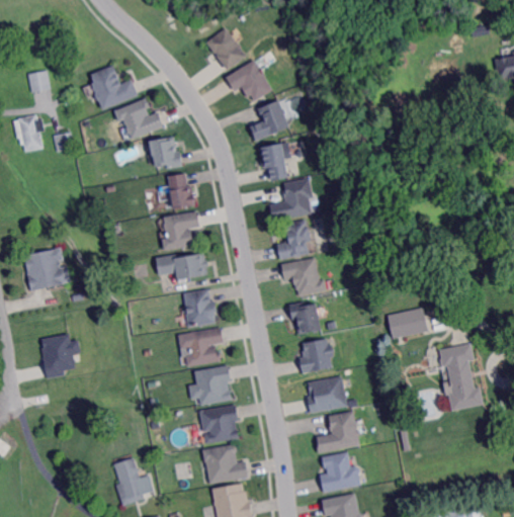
[(234,42),(235,42),(240,49),(239,50),(244,57),(227,71),(216,56),(216,55),(215,54),(213,54),(205,42),(223,28),(234,42)]
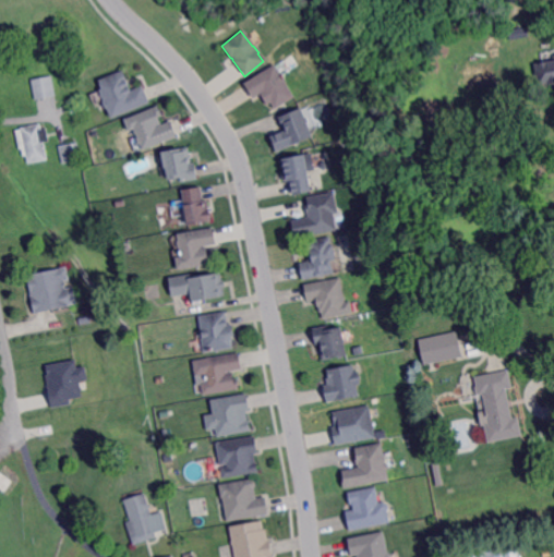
[(553,84),(543,87),(542,85),(534,86),(530,65),(534,64),(541,63),(550,61),(549,57),(551,57),(553,56),(553,84)]
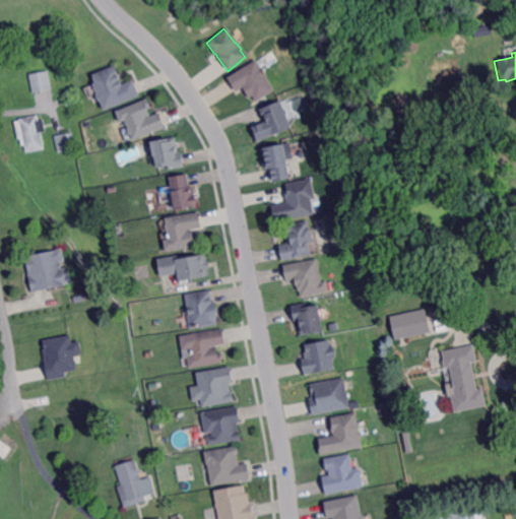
[(271,91),(254,102),(251,95),(247,99),(240,87),(234,91),(226,77),(236,71),(239,69),(253,61),(271,91)]
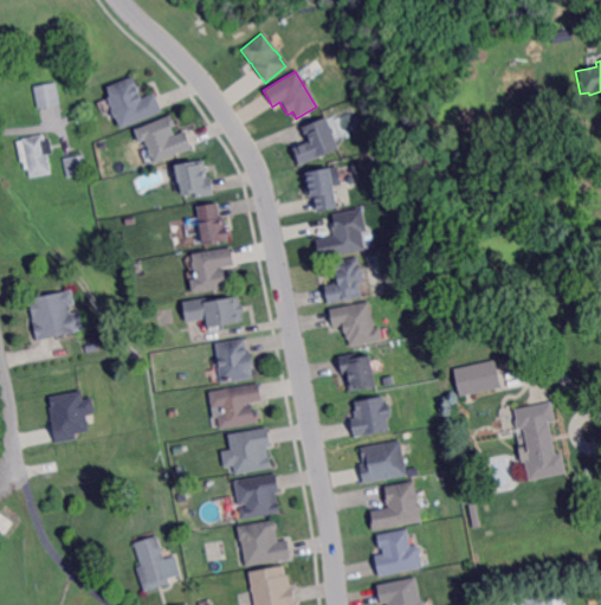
[(141,98),(152,94),(160,111),(120,129),(115,118),(114,118),(110,111),(111,110),(110,107),(108,108),(107,103),(108,102),(107,98),(109,97),(105,88),(131,77),(141,98)]
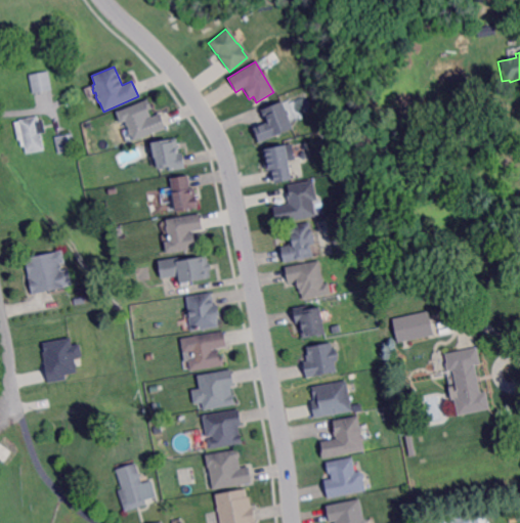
[(29,95),(26,76),(45,73),(48,91),(47,92),(31,95),(29,95)]
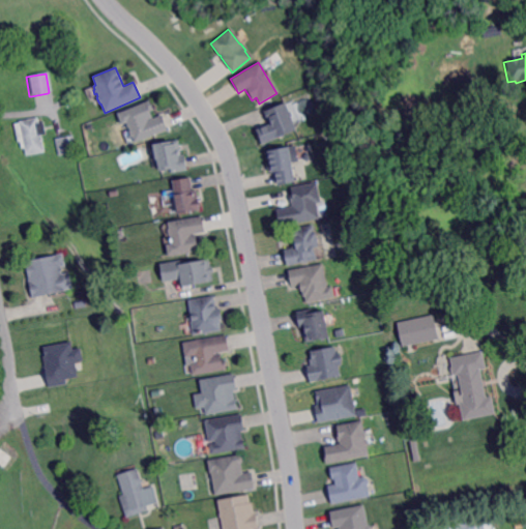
[(151,118),(159,115),(167,129),(135,144),(133,138),(132,139),(127,130),(129,130),(126,123),(121,125),(117,114),(148,100),(152,111),(149,112),(151,118)]
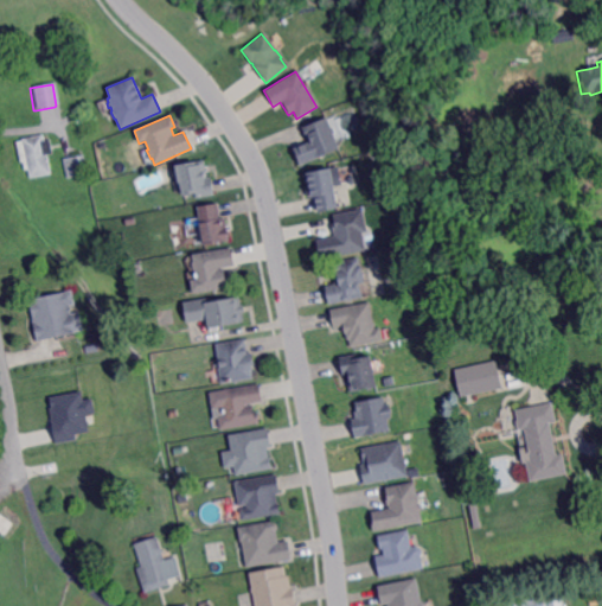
[(299,166),(292,148),(306,142),(300,128),(305,126),(307,126),(325,117),(338,150),(324,155),(318,158),(299,166)]
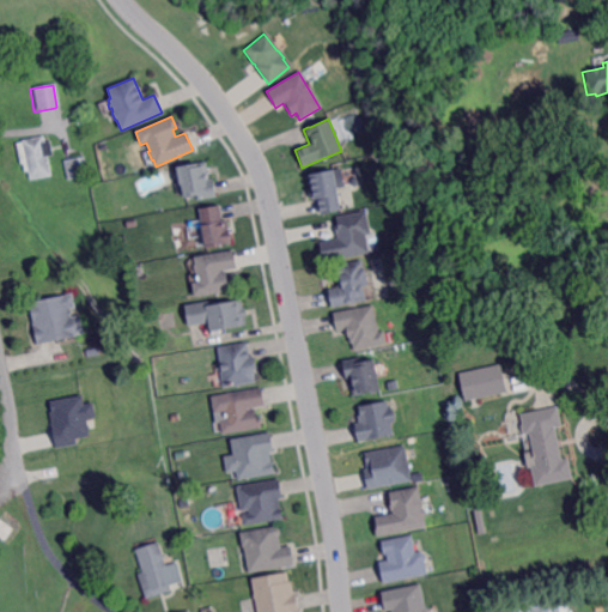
[(41,144),(44,143),(47,143),(48,149),(48,150),(48,151),(49,158),(44,159),(44,161),(48,177),(26,182),(24,173),(20,174),(19,165),(16,167),(12,145),(18,144),(18,141),(25,140),(40,138),(41,143),(41,144)]
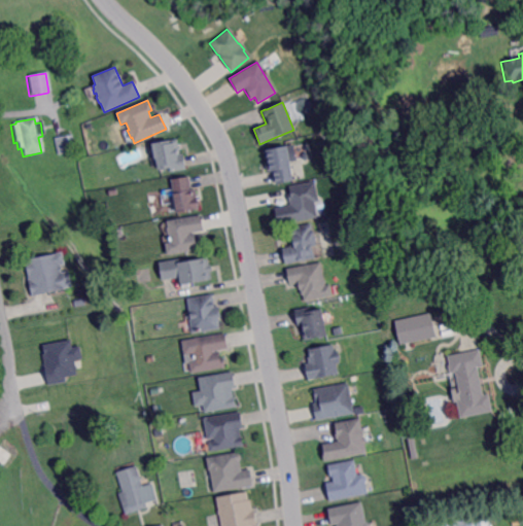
[(56,155),(53,138),(54,138),(55,138),(56,138),(59,137),(67,136),(71,135),(74,152),(73,152),(56,155)]
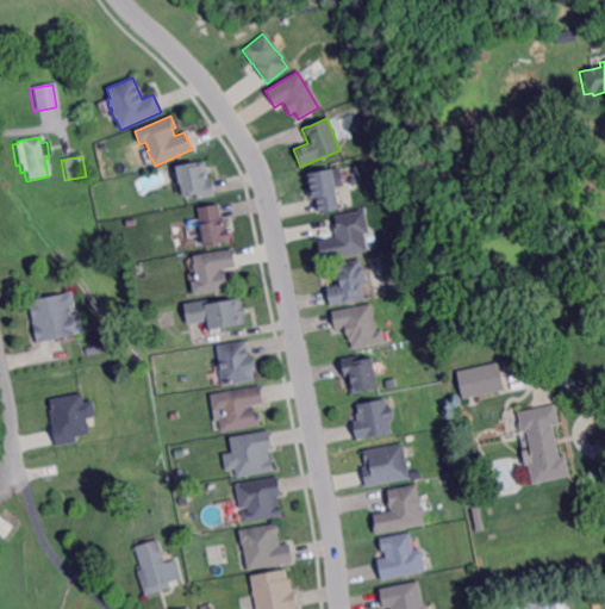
[(207,179),(212,178),(216,196),(195,200),(194,197),(185,198),(182,185),(180,185),(176,167),(204,161),(207,179)]
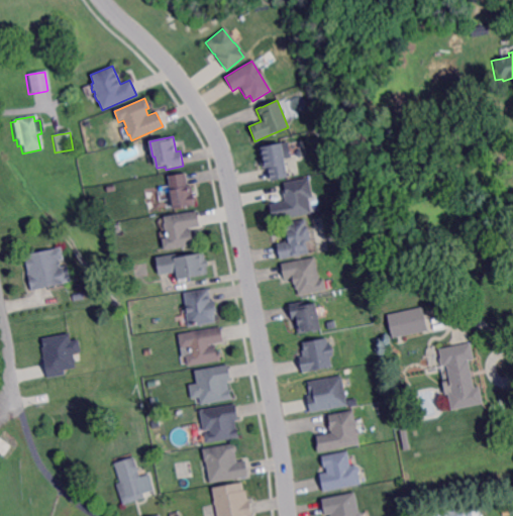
[(288,176),(286,177),(286,178),(269,182),(266,168),(261,169),(259,160),(264,159),(261,147),(281,143),(288,176)]
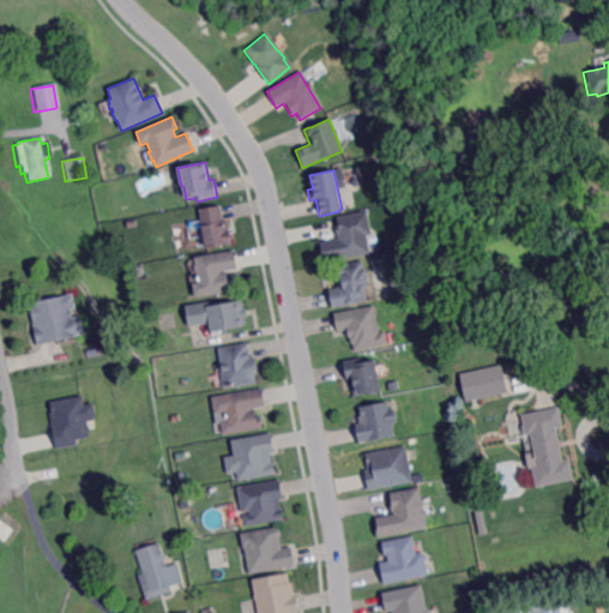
[(79,197),(78,186),(88,185),(88,197),(79,197)]
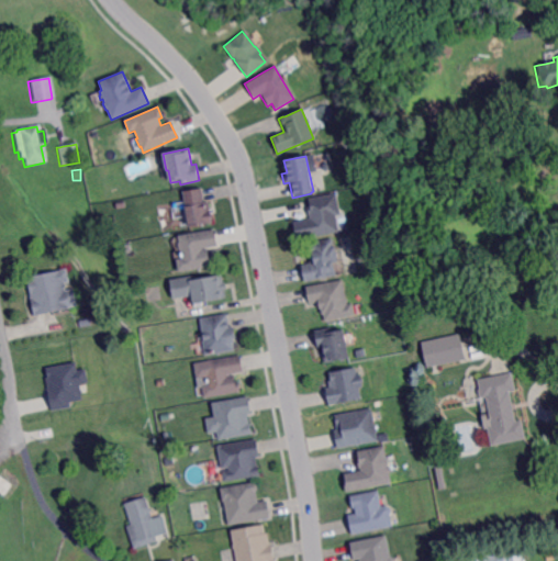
[(202,203),(207,202),(209,216),(210,215),(211,223),(210,223),(207,224),(205,224),(204,224),(187,227),(186,222),(183,223),(181,212),(183,211),(182,200),(171,202),(171,198),(181,195),(180,192),(200,189),(202,203)]
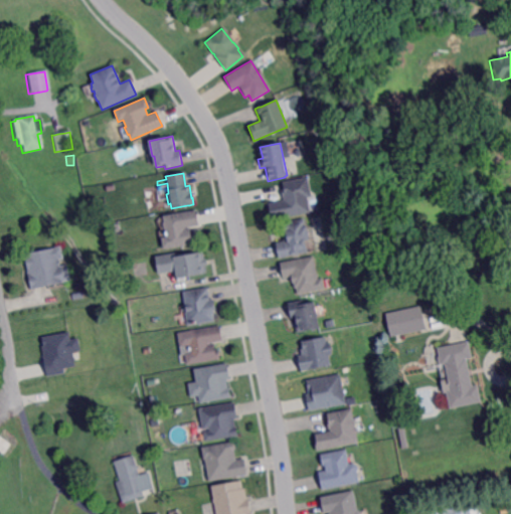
[(271,220),(267,203),(282,200),(278,183),(289,181),(292,180),(306,178),(310,197),(305,198),(308,212),(271,220)]
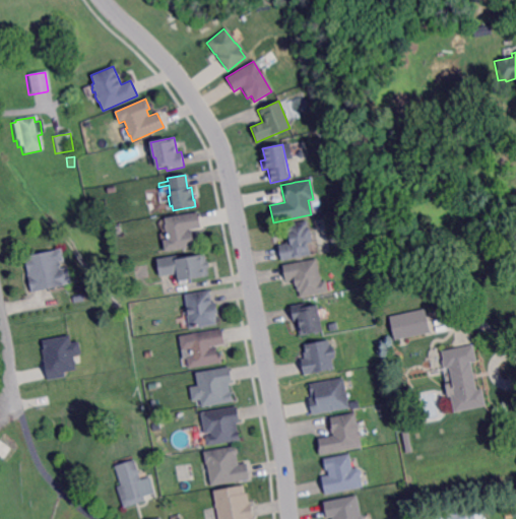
[(186,232),(191,231),(192,237),(196,236),(198,247),(164,252),(163,241),(169,240),(167,233),(165,233),(164,224),(165,224),(164,217),(197,212),(200,228),(186,230),(186,232)]
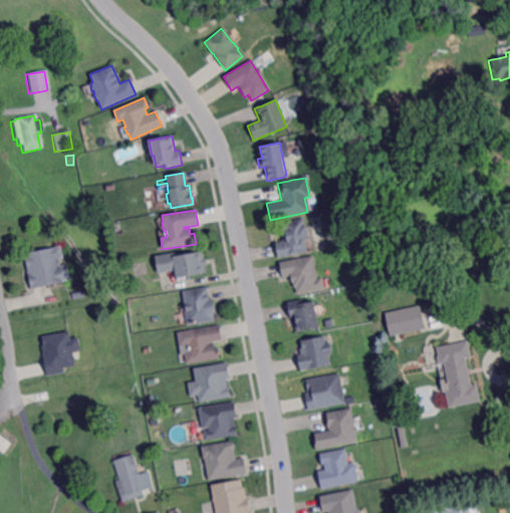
[(303,226),(305,226),(308,240),(305,241),(307,248),(304,248),(305,253),(277,258),(274,243),(281,242),(279,230),(282,229),(280,222),(302,218),(303,226)]
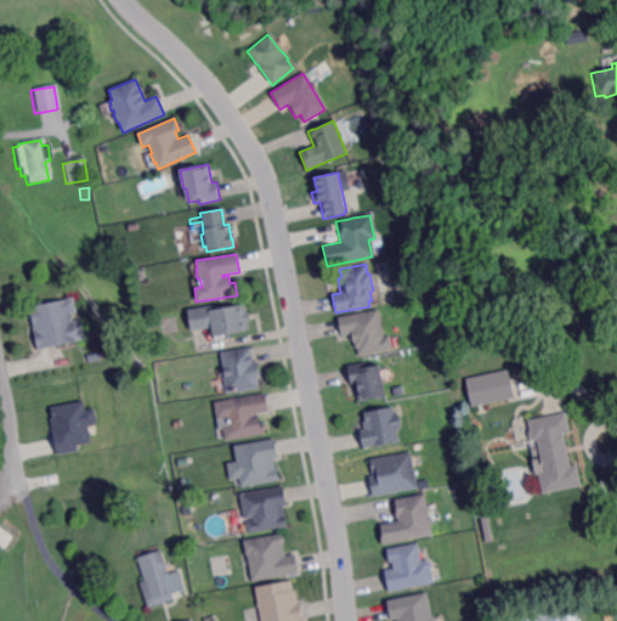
[(71,323),(79,322),(83,339),(74,340),(74,343),(37,350),(28,309),(63,301),(63,300),(72,299),(74,312),(68,314),(71,323)]
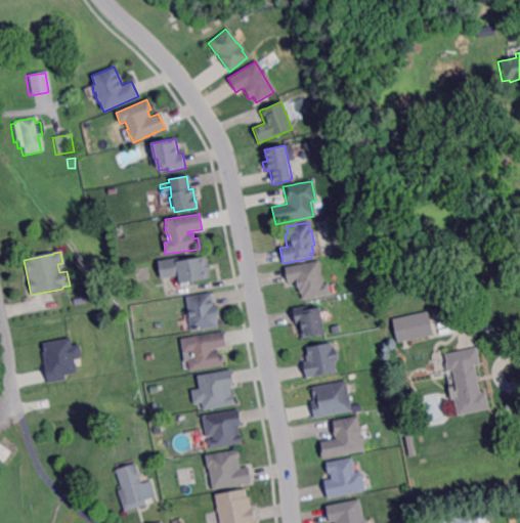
[(207,264),(209,264),(210,271),(208,272),(209,279),(181,285),(179,276),(161,279),(158,261),(177,258),(178,261),(205,257),(207,264)]
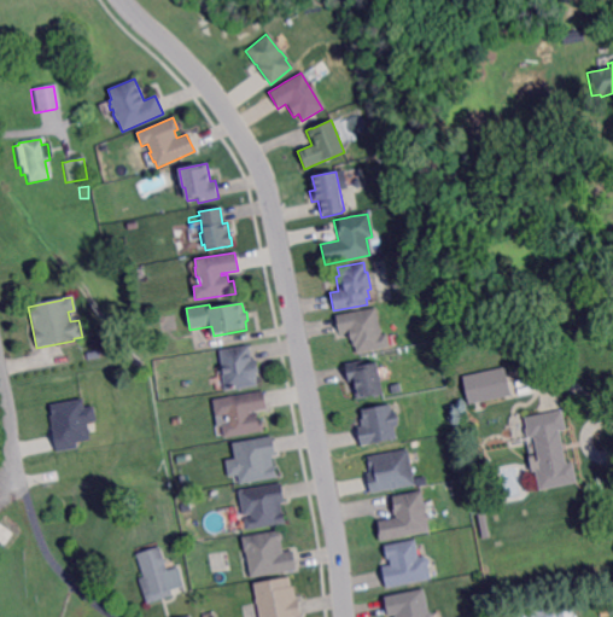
[(380,336),(385,335),(389,349),(355,355),(354,348),(352,348),(351,341),(349,342),(348,332),(338,335),(334,316),(345,314),(372,309),(375,308),(380,336)]
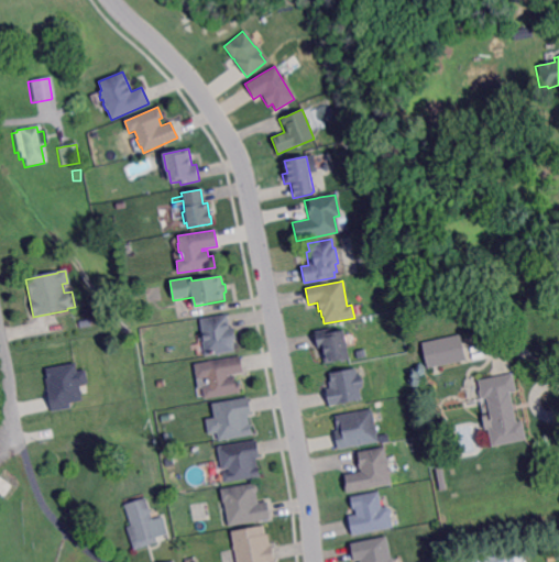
[(227,321),(228,321),(229,328),(232,328),(232,329),(233,328),(236,339),(233,339),(234,345),(232,345),(233,352),(232,352),(204,356),(201,342),(203,342),(199,320),(226,316),(227,321)]
